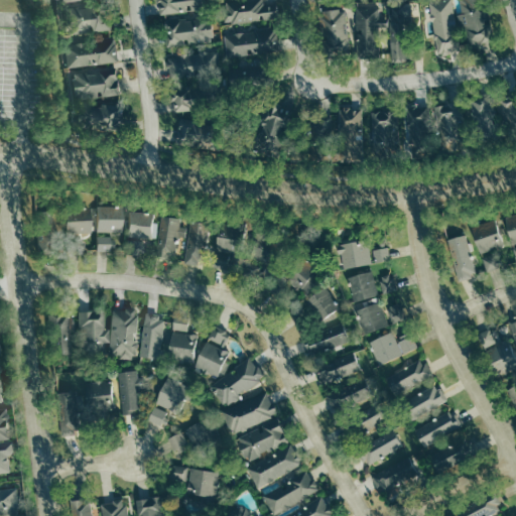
[(159,0),(162,15),(202,9),(200,0),(159,0)]
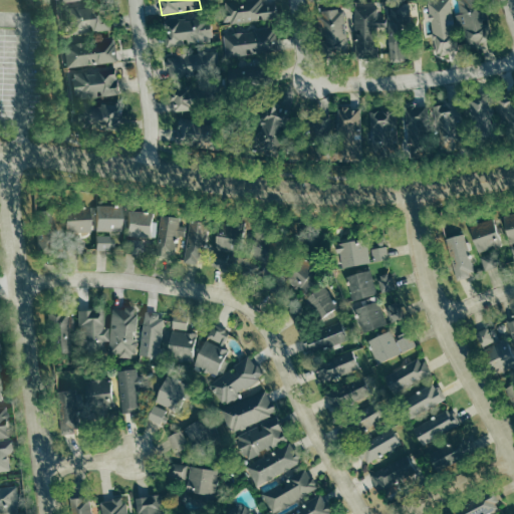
[(264,0),(240,0),(227,0),(227,22),(278,21),(277,5),(265,5),(264,0)]
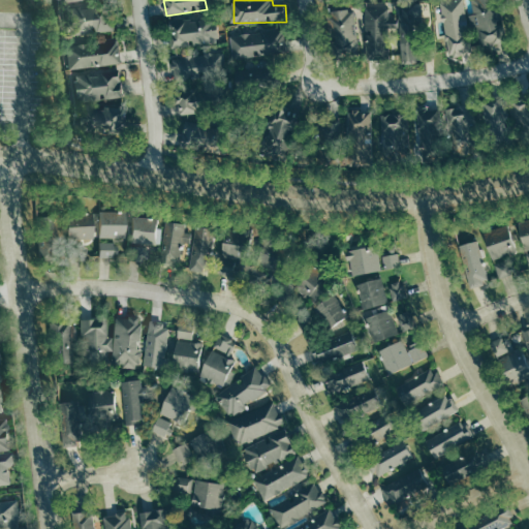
[(463,0),(442,2),(447,56),(470,54),(464,0),(463,0)]
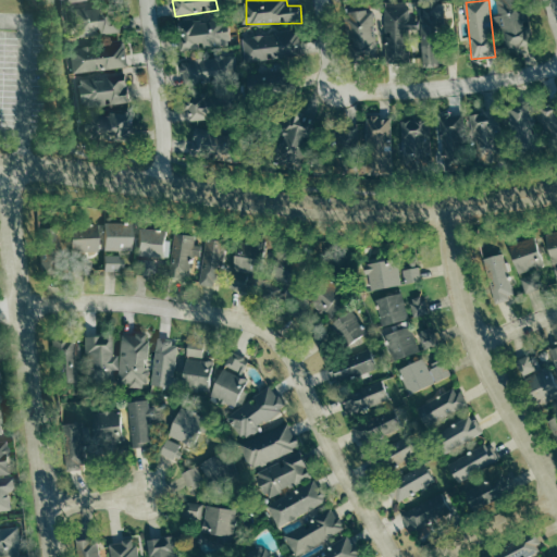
[(534,37),(515,0),(499,0),(497,1),(503,12),(495,16),(511,49),(534,37)]
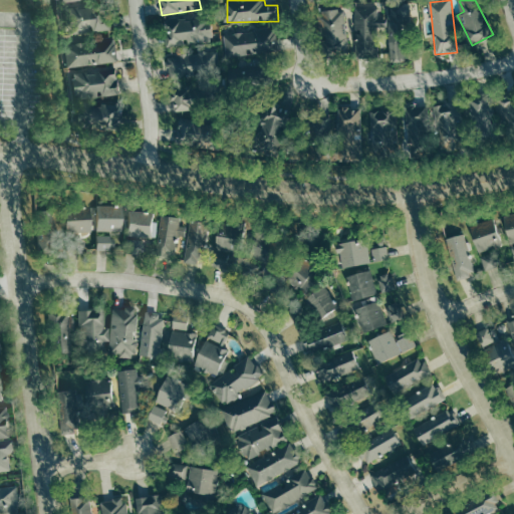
[(415,24),(410,3),(393,7),(398,28),(415,24)]
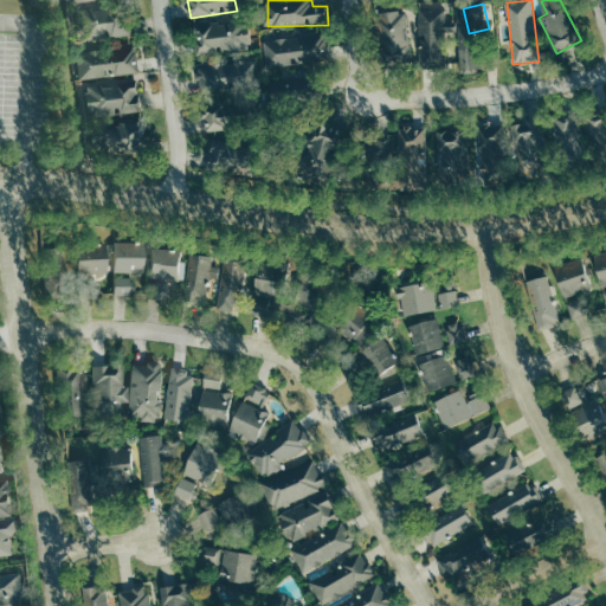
[(79,38),(129,37),(128,8),(77,11),(79,38)]
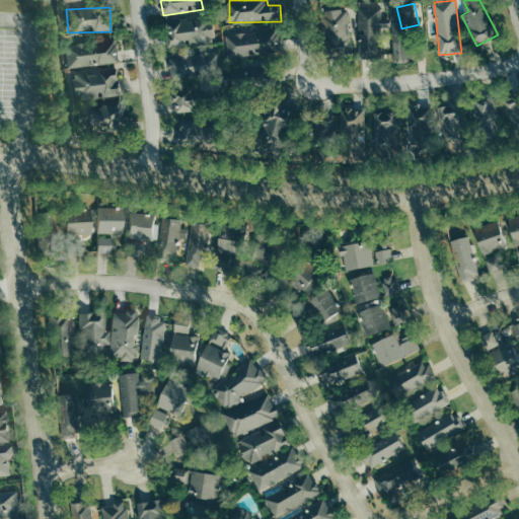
[(359,8),(360,28),(361,28),(363,55),(382,54),(380,32),(391,31),(390,17),(382,17),(382,7),(359,8)]
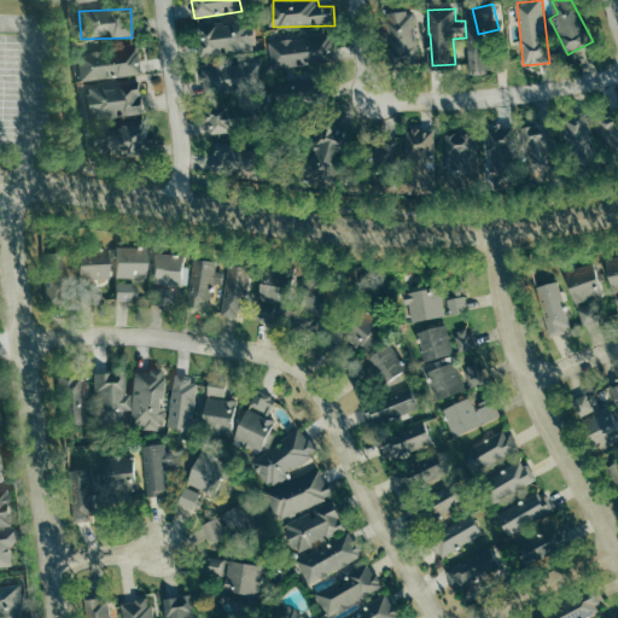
[(410,10),(382,16),(392,60),(421,54),(410,10)]
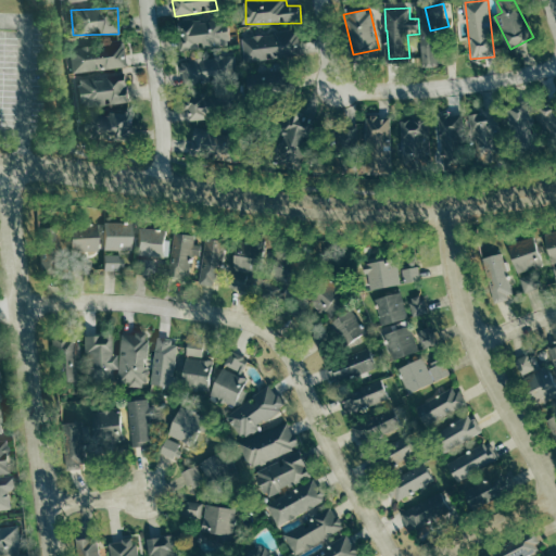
[(181,48),(230,47),(230,21),(181,22),(181,48)]
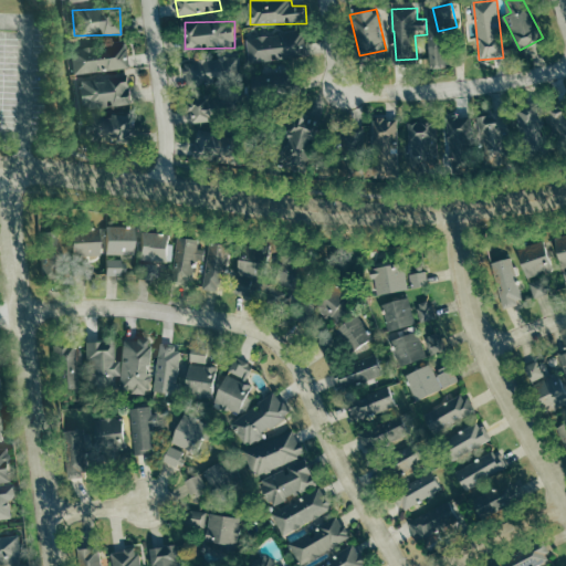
[(310,55),(305,30),(249,39),(252,63),(310,55)]
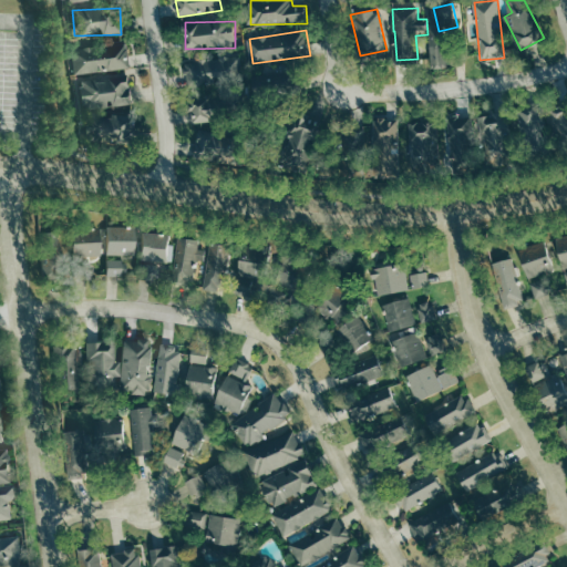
[(430,41),(430,68),(446,68),(446,41),(430,41)]
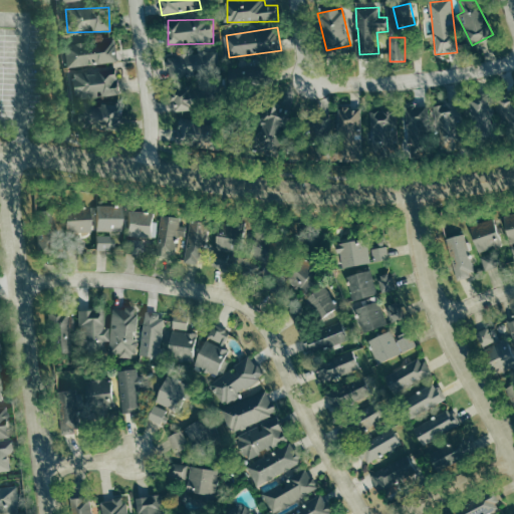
[(66,66),(117,62),(116,39),(64,43),(66,66)]
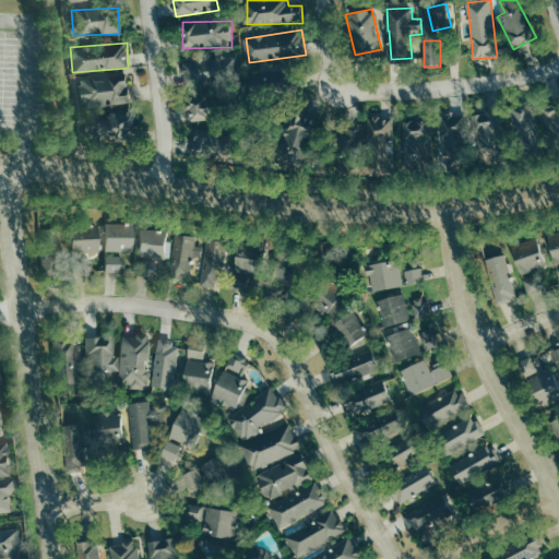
[(195,81),(241,74),(238,52),(193,59),(195,81)]
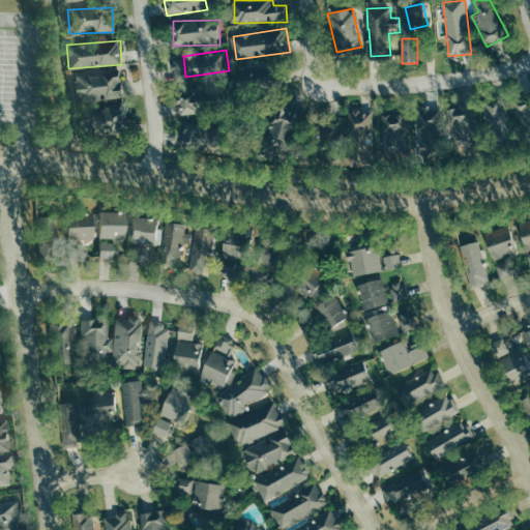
[(121,95),(120,75),(72,76),(74,97),(121,95)]
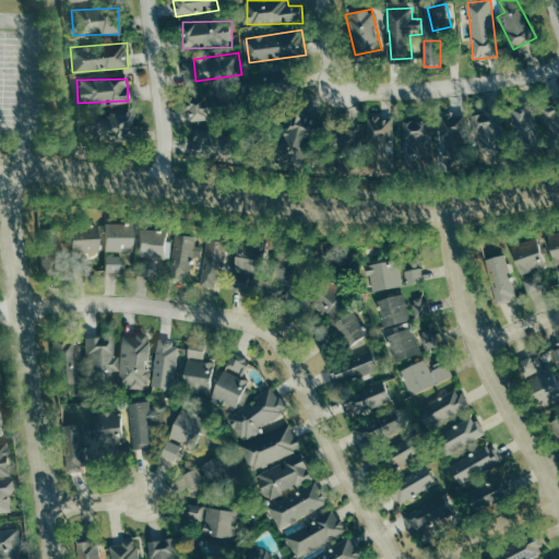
[(210,119),(207,98),(187,99),(189,121),(210,119)]
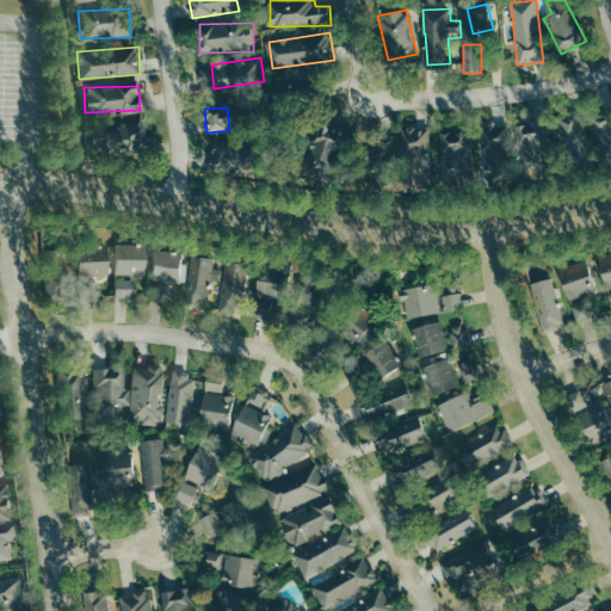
[(610,116),(610,113),(590,121),(600,149),(610,144),(610,116)]
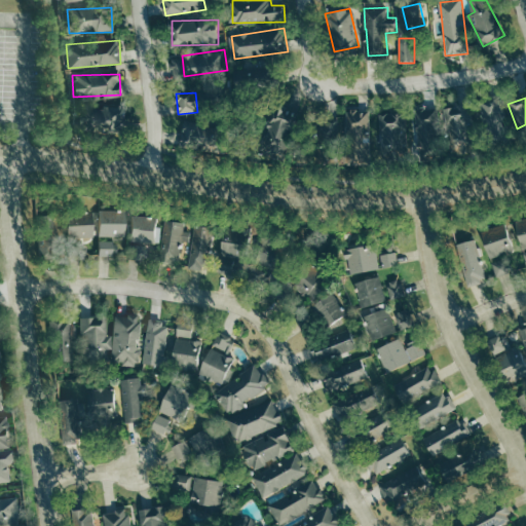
[(501,99),(480,102),(483,132),(504,129),(501,99)]
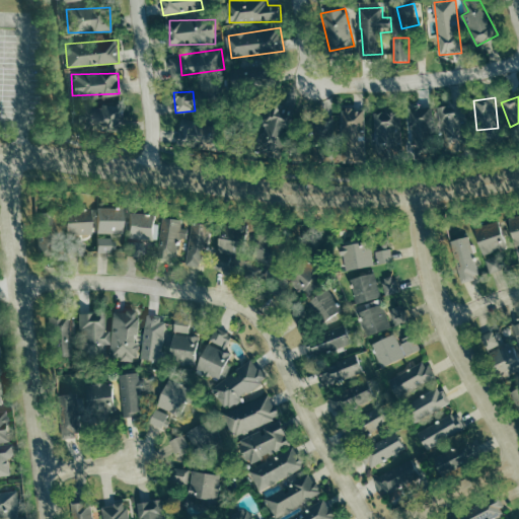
[(292,109),(273,100),(262,126),(266,128),(256,147),(273,154),(292,109)]
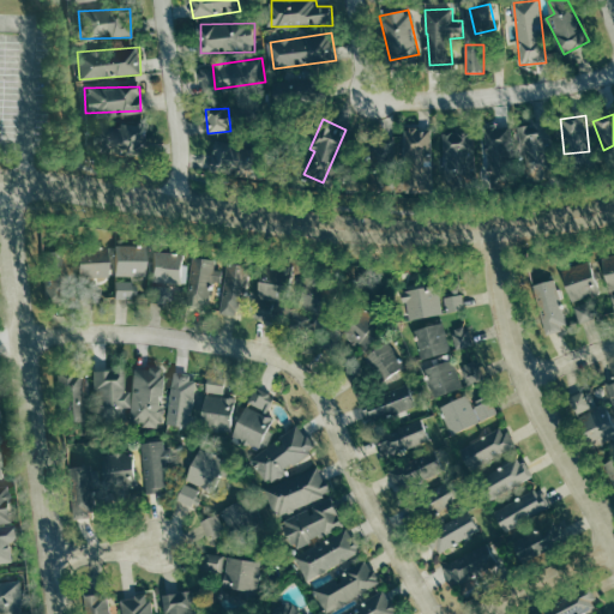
[(553,176),(547,122),(521,125),(525,179),(553,176)]
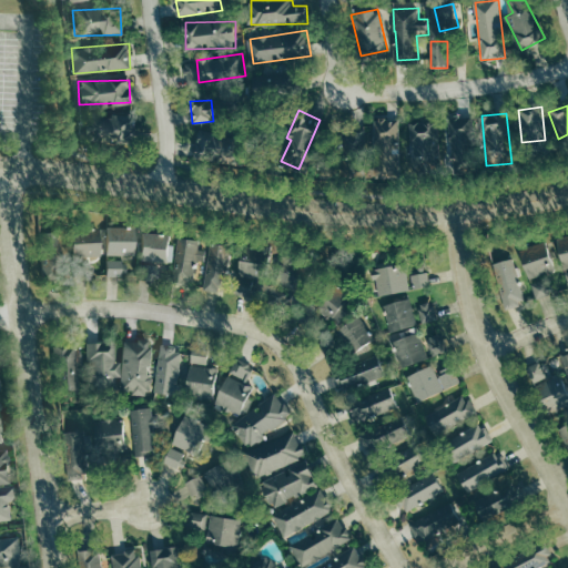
[(480,165),(473,115),(446,119),(454,170),(480,165)]
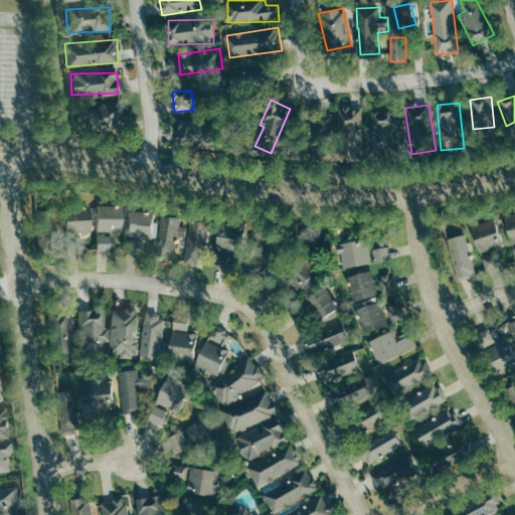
[(123,127),(119,107),(89,113),(93,133),(123,127)]
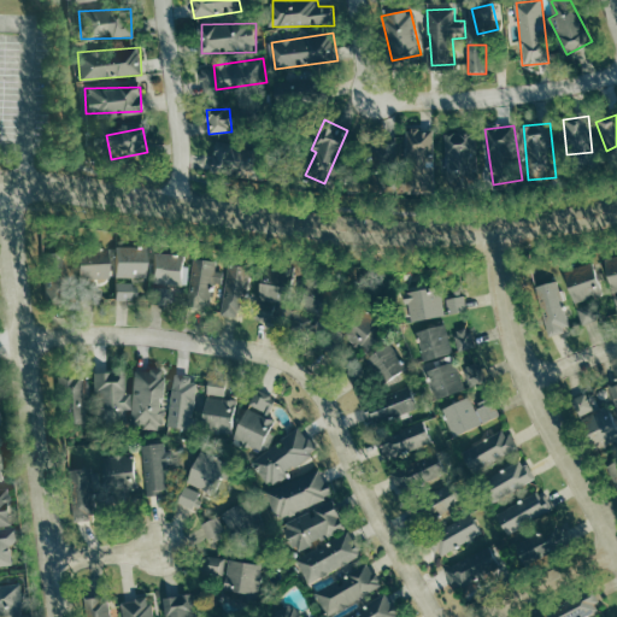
[(434,129),(409,129),(409,184),(434,184),(434,129)]
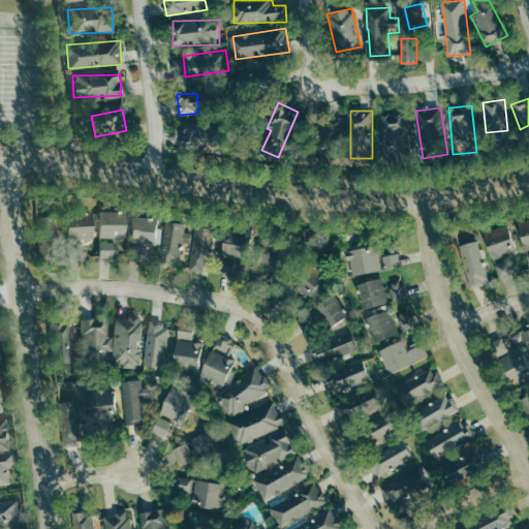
[(410,148),(409,114),(384,114),(385,148),(410,148)]
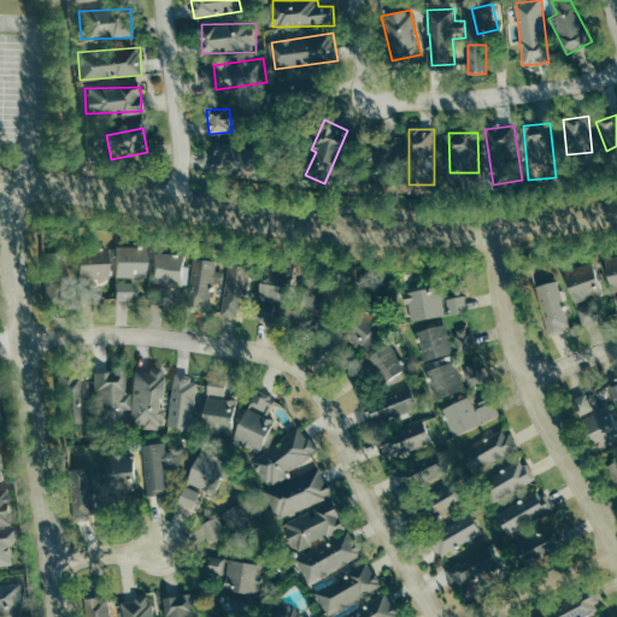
[(399,156),(393,139),(372,146),(380,163),(399,156)]
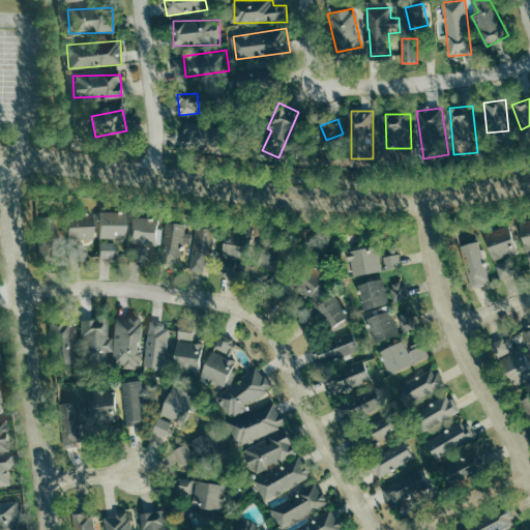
[(185,147),(217,146),(216,124),(185,125),(185,147)]
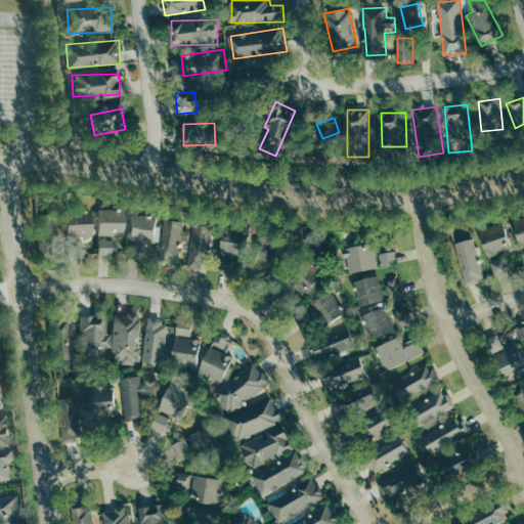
[(91,236),(90,215),(96,215),(97,235),(123,235),(122,211),(62,212),(63,237),(91,236)]
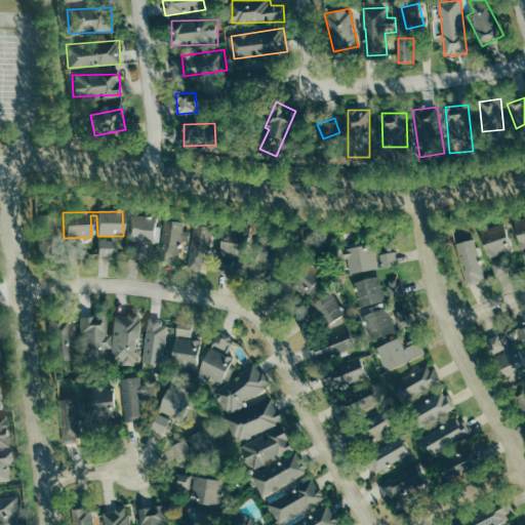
[(156,241),(156,215),(129,215),(128,240),(156,241)]
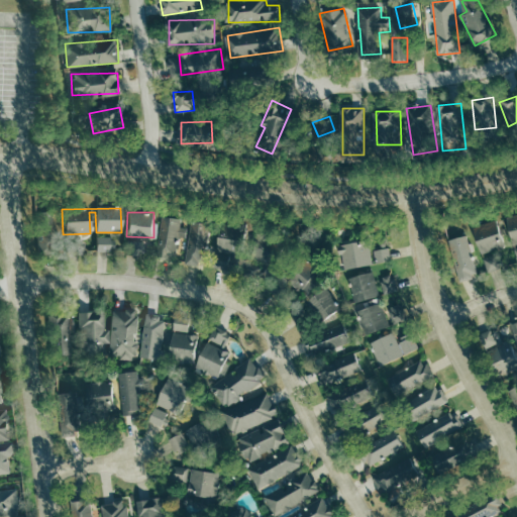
[(516,243),(516,214),(507,216),(512,244),(516,243)]
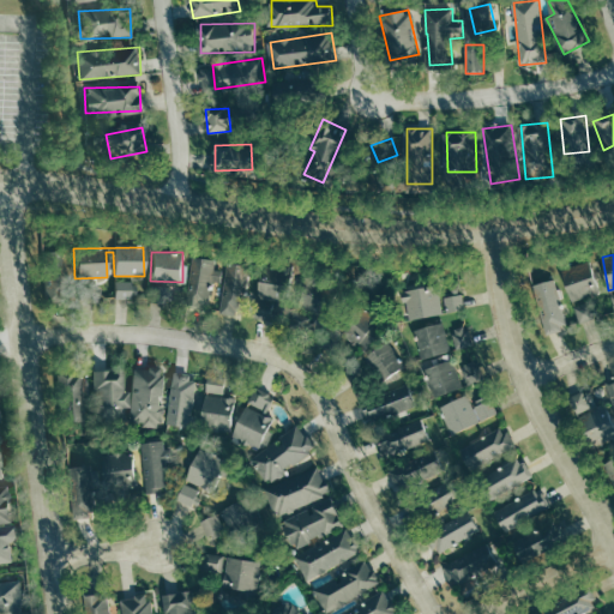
[(211,308),(214,281),(222,282),(223,270),(216,269),(217,259),(194,257),(188,306),(211,308)]
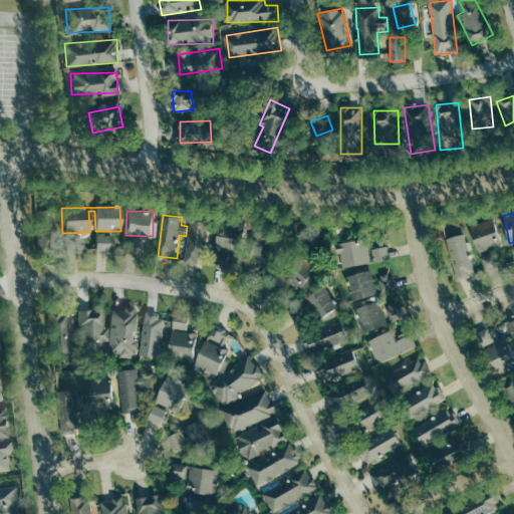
[(207,222),(190,220),(186,262),(203,264),(207,222)]
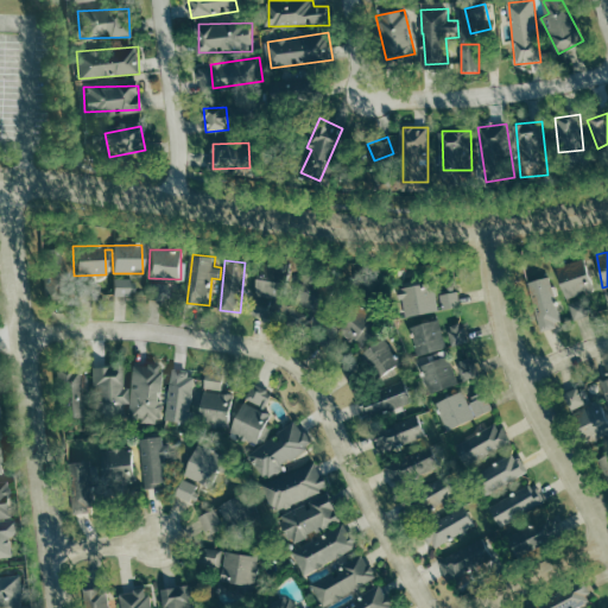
[(557,265),(564,298),(593,292),(586,260),(557,265)]
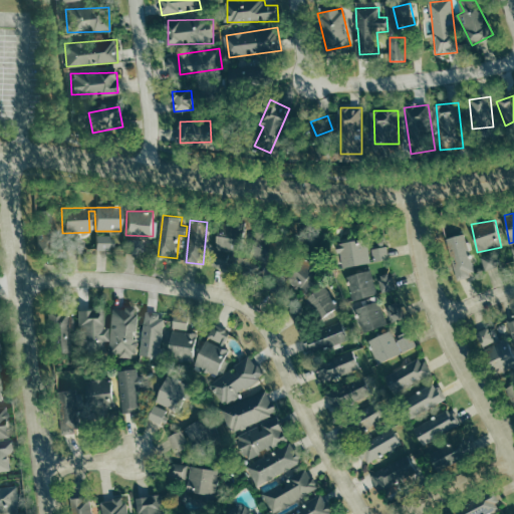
[(216,253),(233,254),(234,233),(217,232),(216,253)]
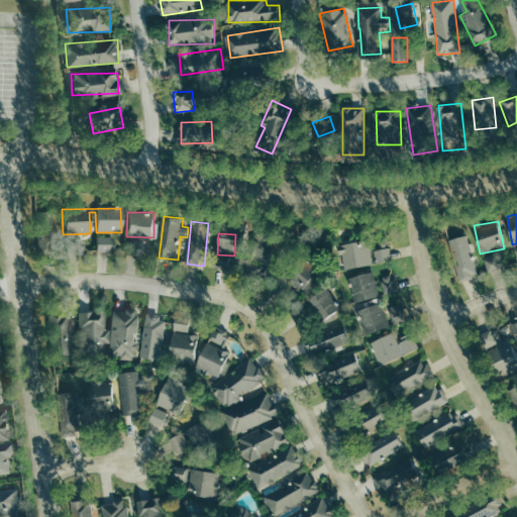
[(451,237),(456,281),(479,278),(477,255),(472,255),(470,235),(451,237)]
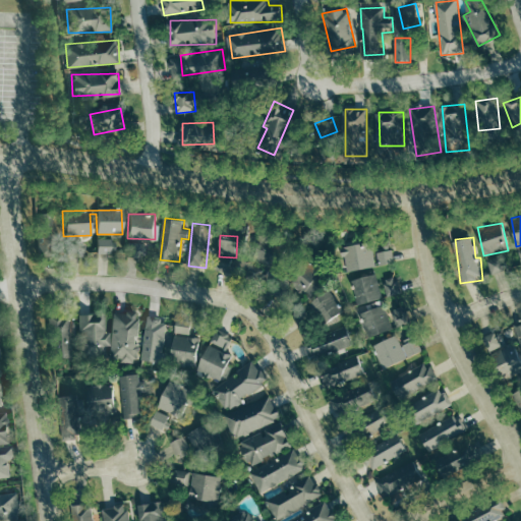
[(115,253),(115,239),(97,238),(97,253),(115,253)]
